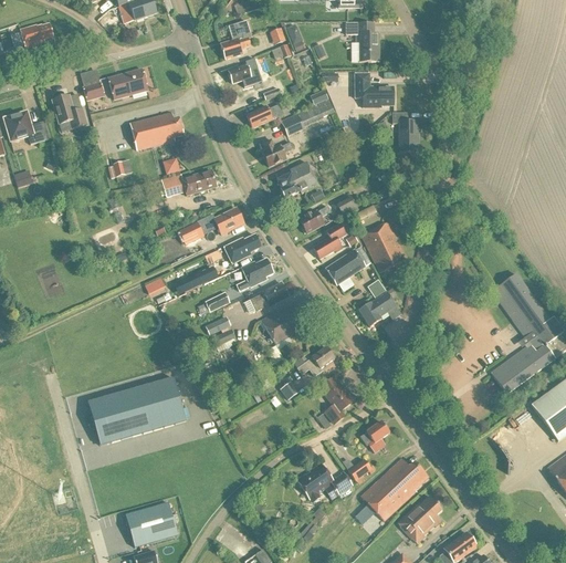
[(133,0),(127,2),(129,10),(121,12),(125,23),(156,12),(150,0),(133,0)]
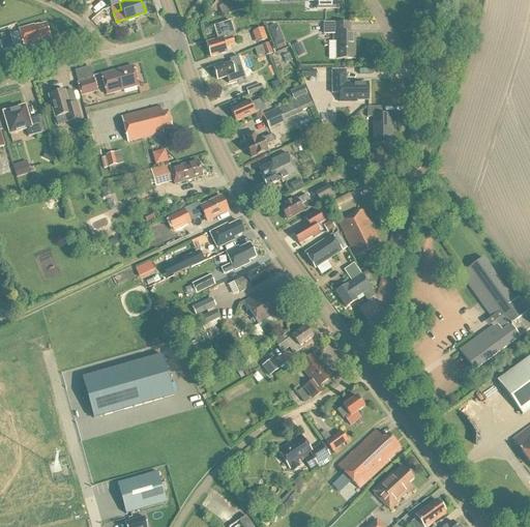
[(232,0),(219,4),(223,13),(252,4),(251,0),(232,0)]
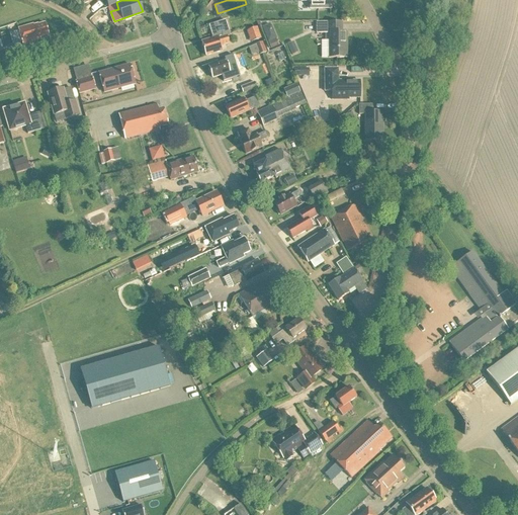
[(329,56),(347,55),(347,29),(342,29),(342,19),(317,20),(317,30),(326,30),(326,37),(329,37),(329,56)]
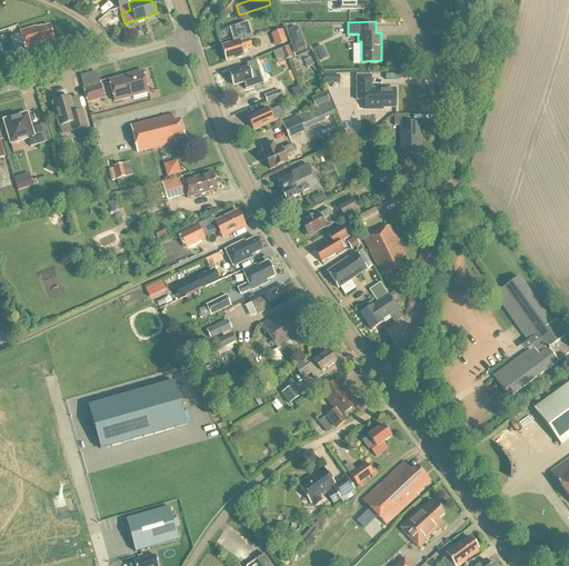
[(43,39),(52,37),(48,22),(41,25),(41,23),(36,26),(36,25),(19,29),(23,47),(43,41),(43,39)]
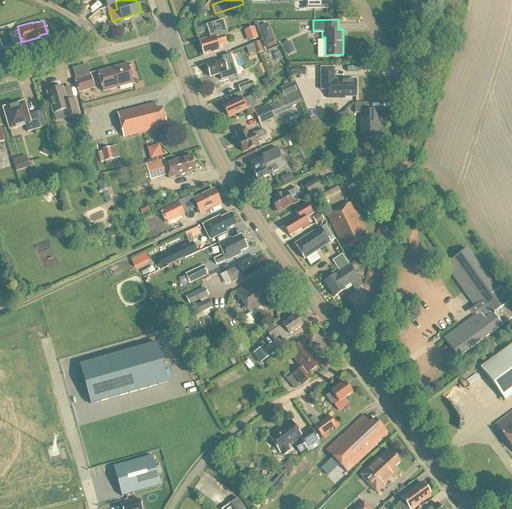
[(248,39),(259,36),(255,24),(244,27),(248,39)]
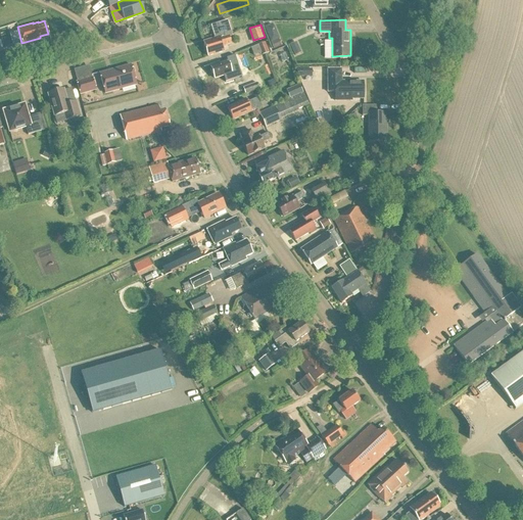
[(220,35),(202,40),(207,54),(224,49),(223,44),(231,42),(229,33),(220,36),(220,35)]
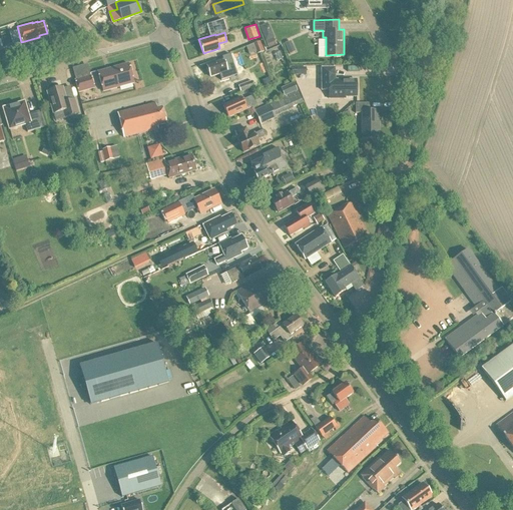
[(269,45),(277,43),(275,36),(267,38),(269,45)]
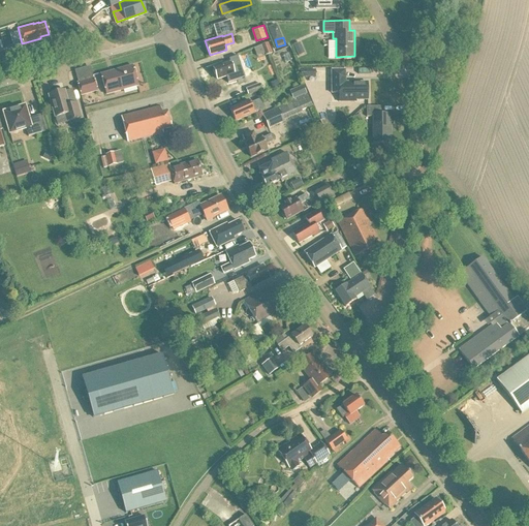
[(293,42),(300,54),(306,50),(300,39),(293,42)]
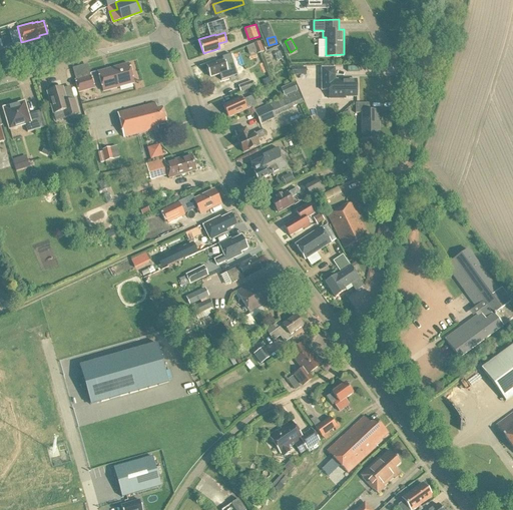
[(261,40),(252,43),(257,53),(264,50),(261,40)]
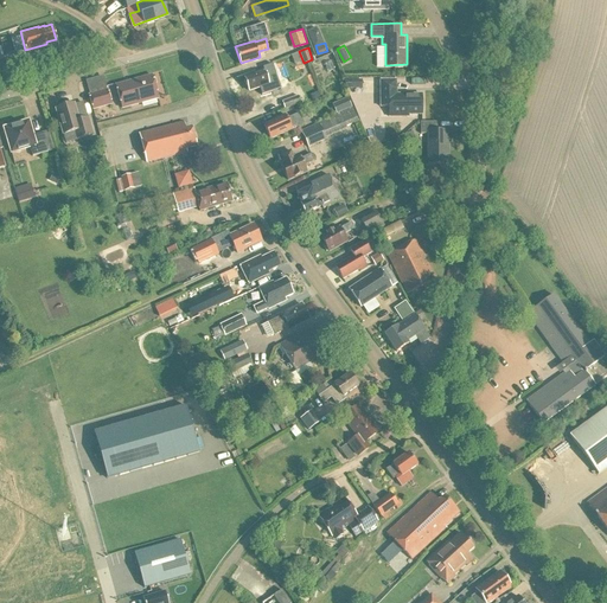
[(246,78),(246,81),(247,84),(248,84),(249,90),(269,84),(268,81),(278,77),(273,64),(263,66),(264,70),(246,77),(246,78)]
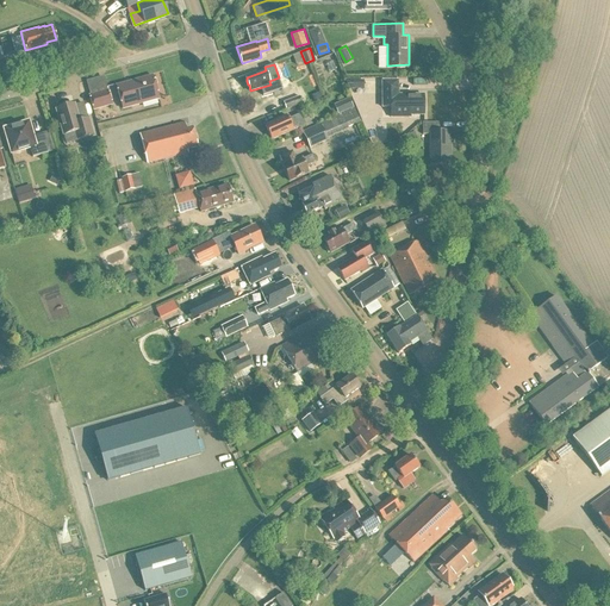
[(155,76),(153,75),(151,74),(116,83),(123,106),(159,97),(154,83),(156,81),(155,76)]
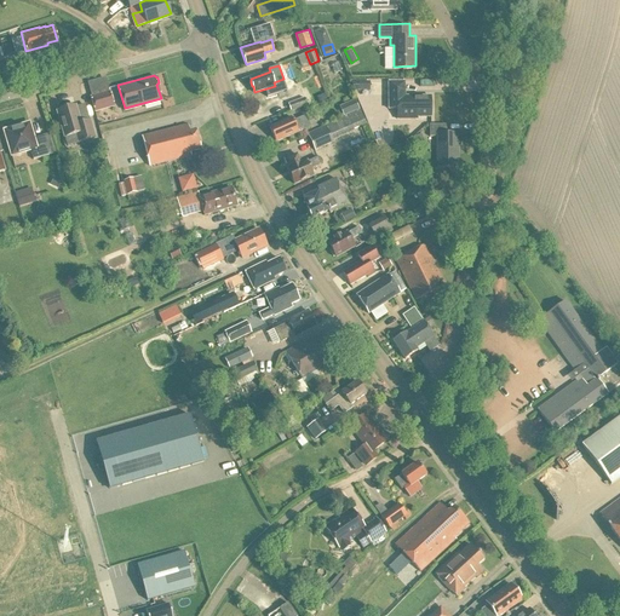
[(405,80),(389,80),(389,107),(397,107),(397,117),(418,116),(431,115),(431,95),(419,95),(419,93),(405,93),(405,80)]
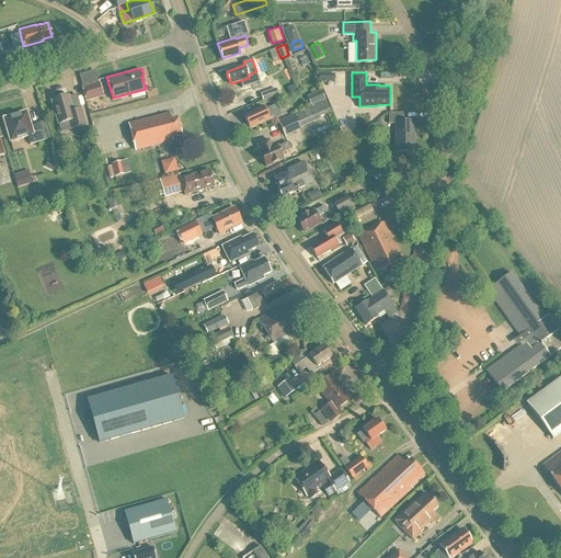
[(258,83),(263,99),(277,94),(272,78),(258,83)]
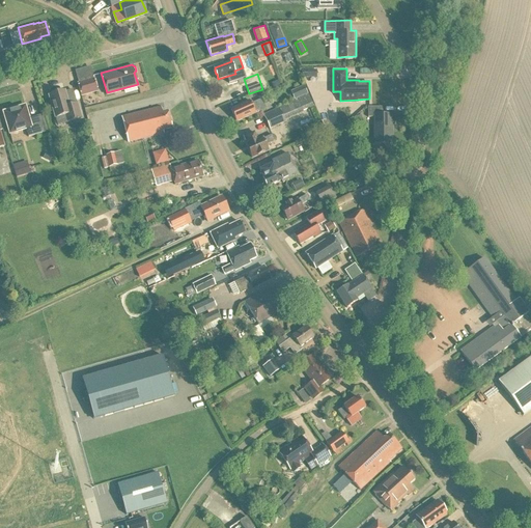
[(93,77),(79,82),(82,93),(98,88),(93,77)]
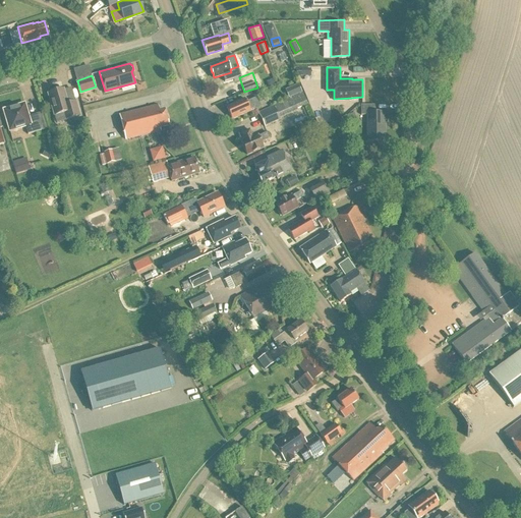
[(285,89),(289,96),(302,91),(298,82),(285,89)]
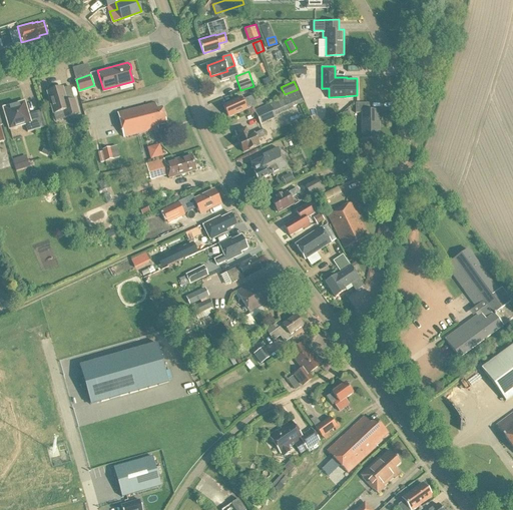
[(62,85),(47,90),(53,112),(63,109),(65,116),(78,112),(74,98),(66,100),(62,85)]
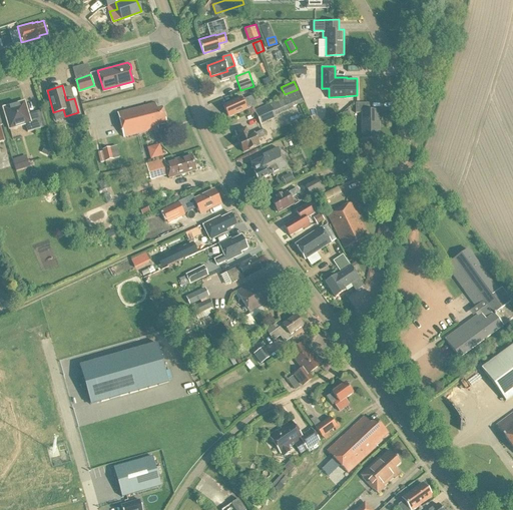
[(270,102),(270,103),(255,110),(261,124),(277,117),(276,114),(304,101),(299,90),(270,102)]
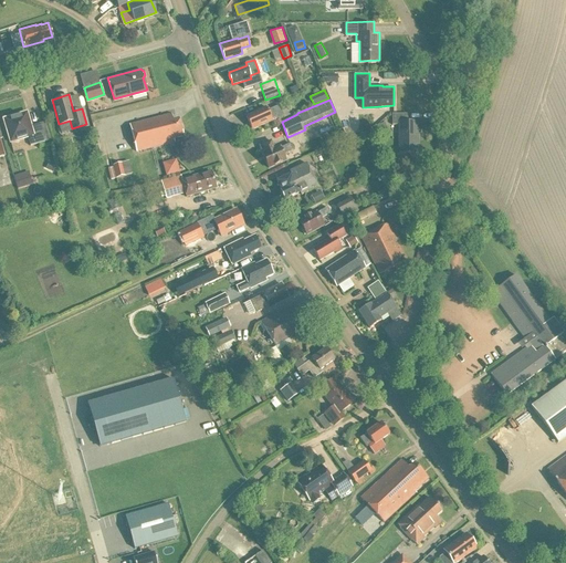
[(266,105),(245,114),(252,127),(283,114),(279,104),(268,108),(266,105)]
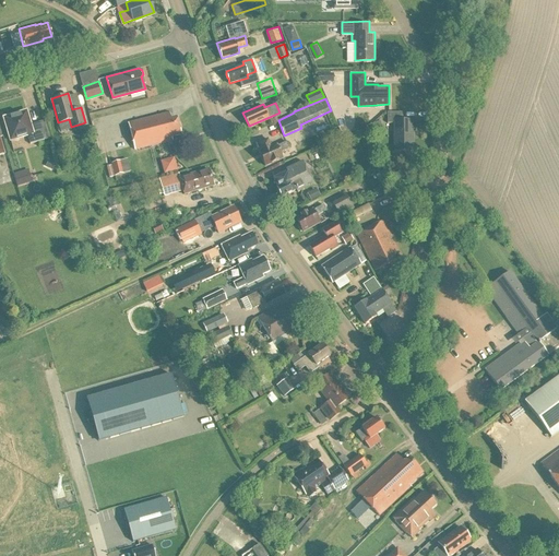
[(44,138),(38,120),(31,122),(26,109),(3,116),(10,139),(27,133),(30,142),(44,138)]
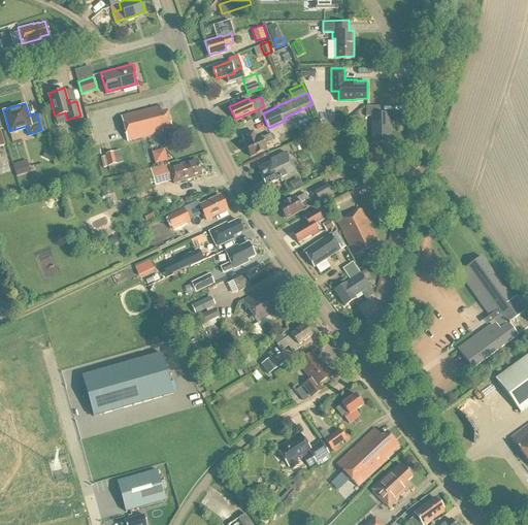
[(160,104),(121,113),(127,139),(162,130),(161,128),(170,125),(166,108),(161,110),(160,104)]
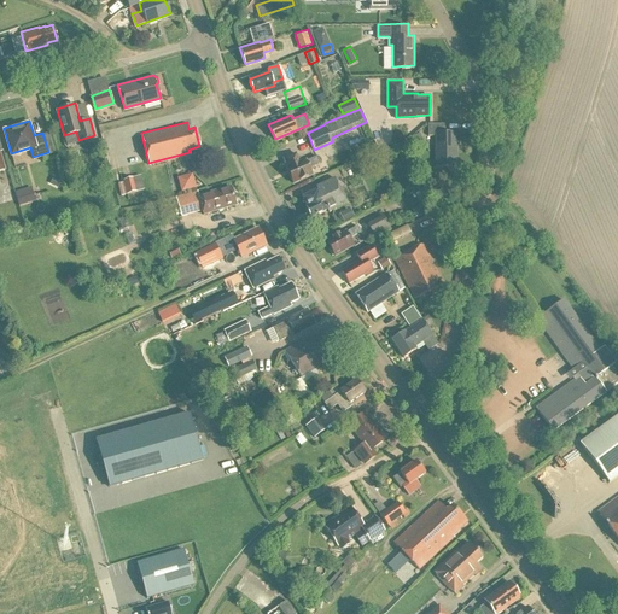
[(444,122),(429,122),(429,134),(436,134),(436,164),(456,164),(455,132),(445,132),(444,122)]
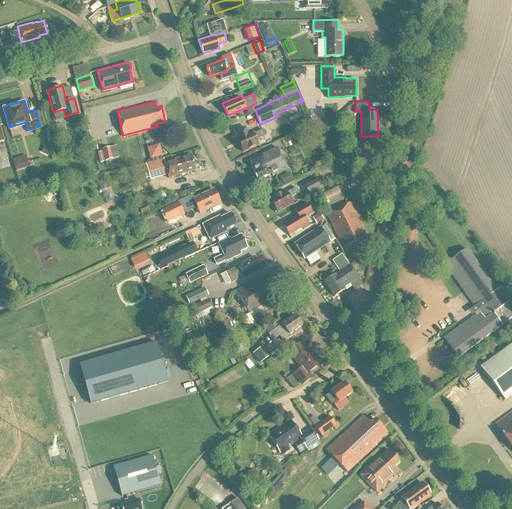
[(323,121),(325,126),(338,120),(336,115),(323,121)]
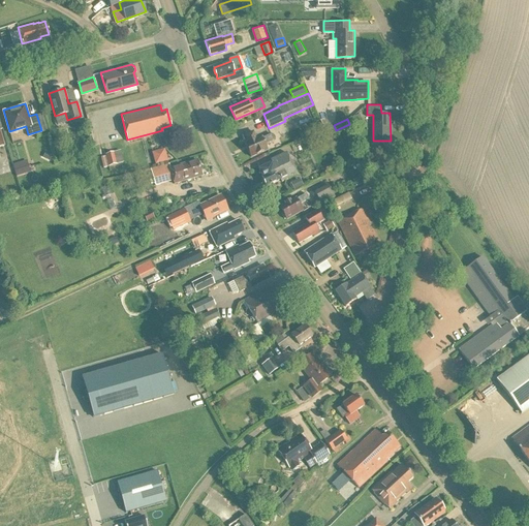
[(243,134),(247,143),(246,143),(251,155),(267,148),(265,143),(274,138),(271,132),(261,136),(261,135),(256,137),(252,129),(243,134)]
